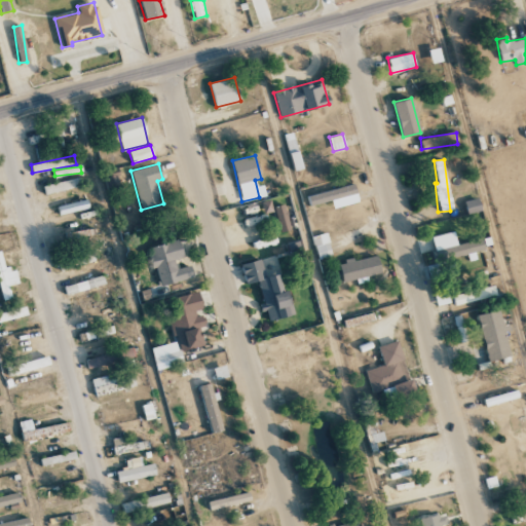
[(42,186),(44,195),(78,186),(76,178),(42,186)]
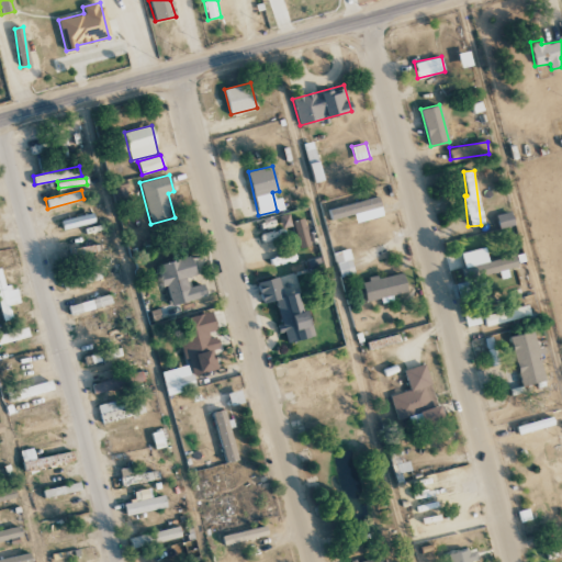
[(382,215),(378,197),(328,209),(330,220),(360,212),(362,221),(382,215)]
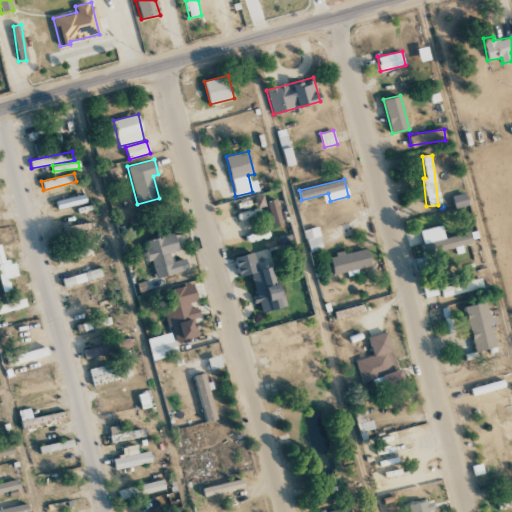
[(452,196),(455,208),(468,204),(465,192),(452,196)]
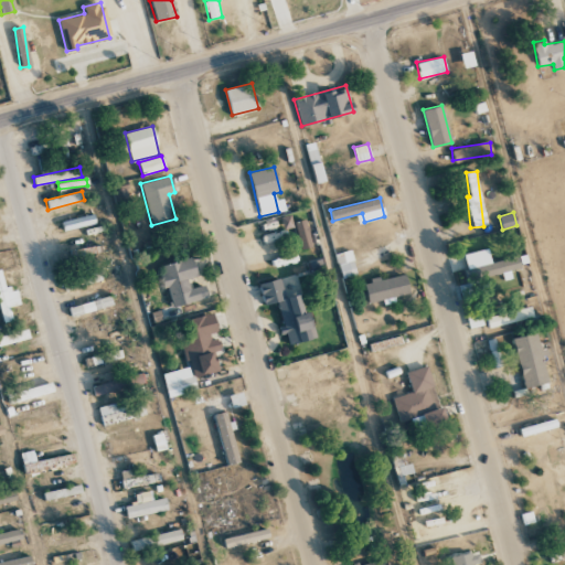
[(294,223),(301,249),(311,246),(304,220),(294,223)]
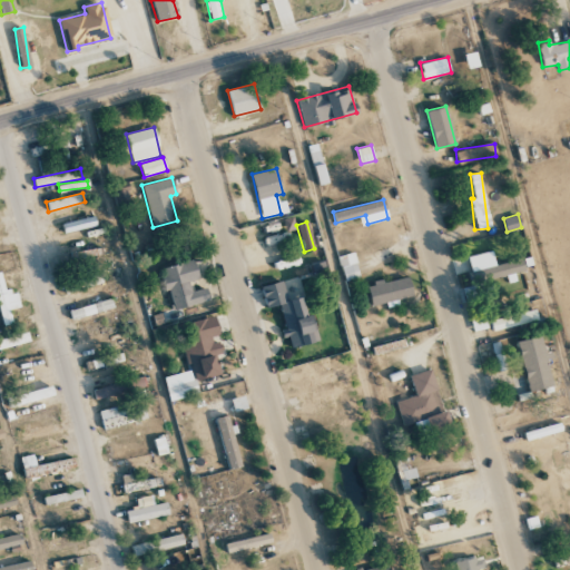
[(469,255),(474,281),(524,271),(522,259),(494,265),(491,251),(469,255)]
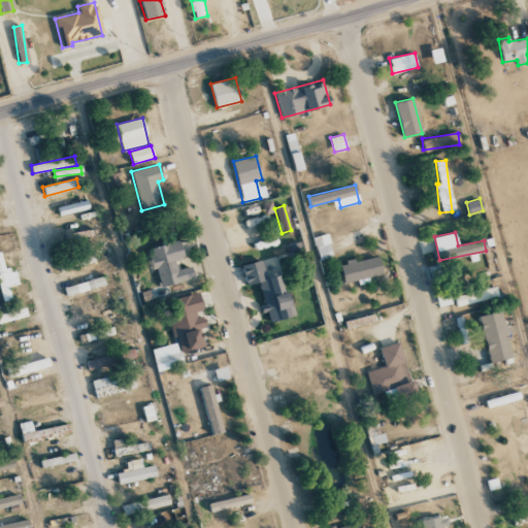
[(333,257),(327,233),(312,237),(319,261),(333,257)]
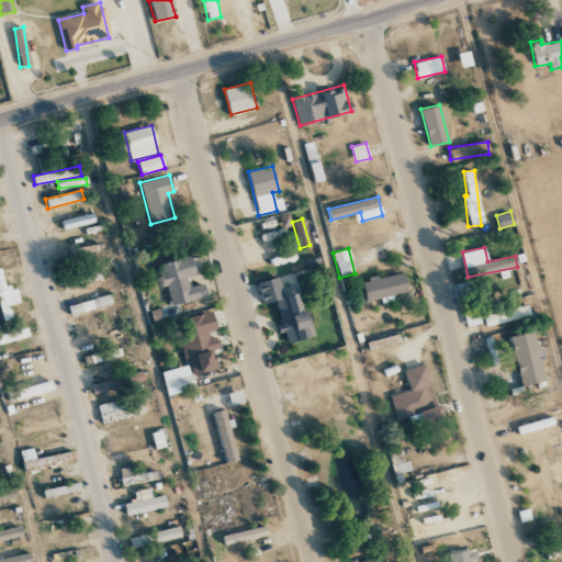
[(159,263),(169,305),(206,295),(203,283),(188,287),(186,277),(195,274),(190,256),(159,263)]
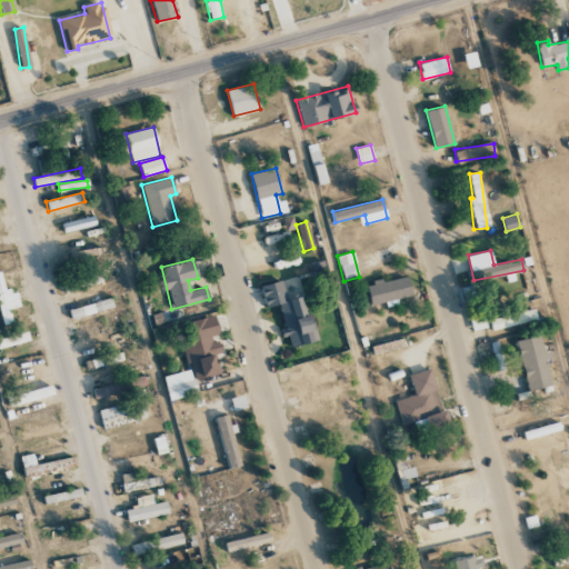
[(9,309),(20,307),(16,289),(5,292),(0,271),(0,316),(1,323),(11,321),(9,309)]
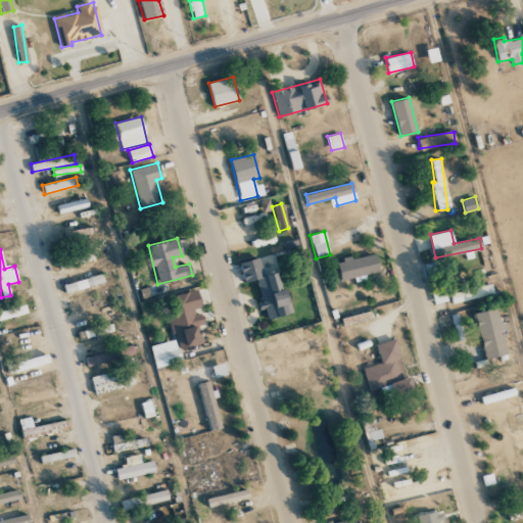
[(378,272),(374,253),(336,262),(340,280),(378,272)]
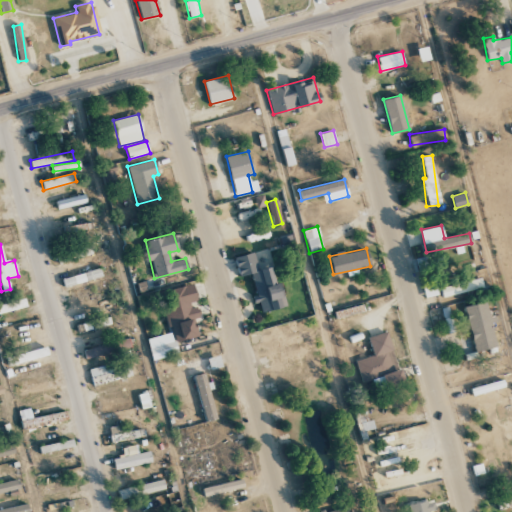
[(62,254),(64,261),(86,256),(85,249),(62,254)]
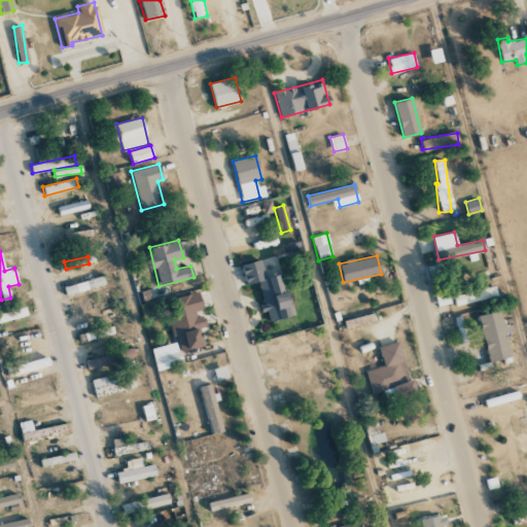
[(241,265),(246,284),(257,281),(265,311),(267,311),(269,321),(293,315),(287,291),(282,292),(278,274),(265,277),(260,259),(241,265)]
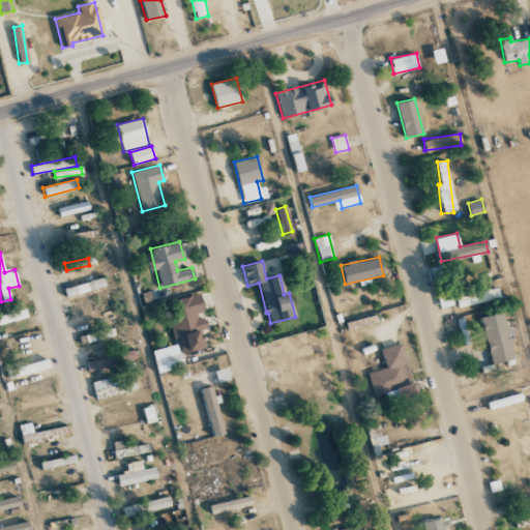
[(64,287),(66,295),(105,288),(104,280),(64,287)]
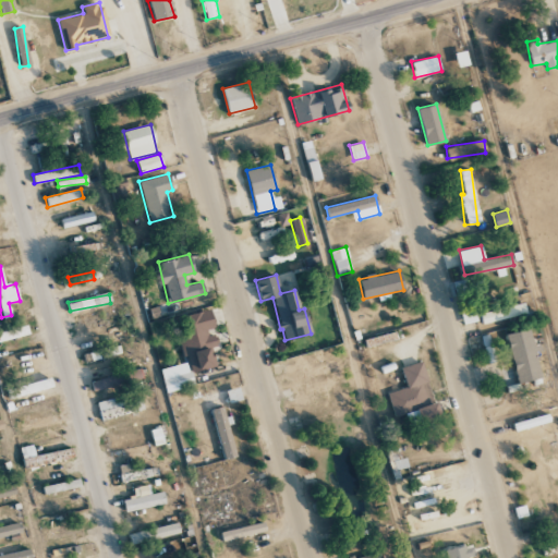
[(480,314),(482,324),(525,313),(523,302),(480,314)]
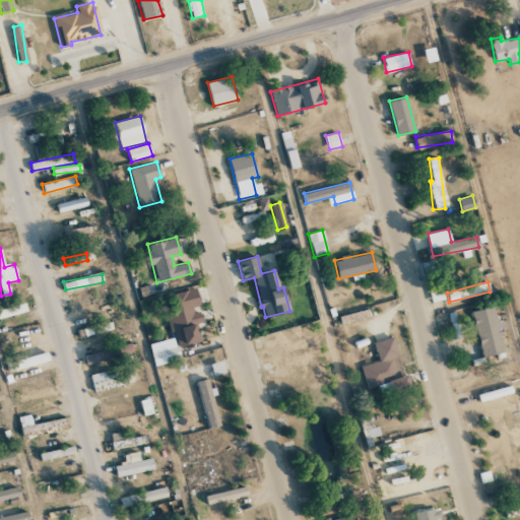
[(202,340),(196,313),(194,314),(193,307),(199,305),(195,288),(164,296),(176,346),(202,340)]
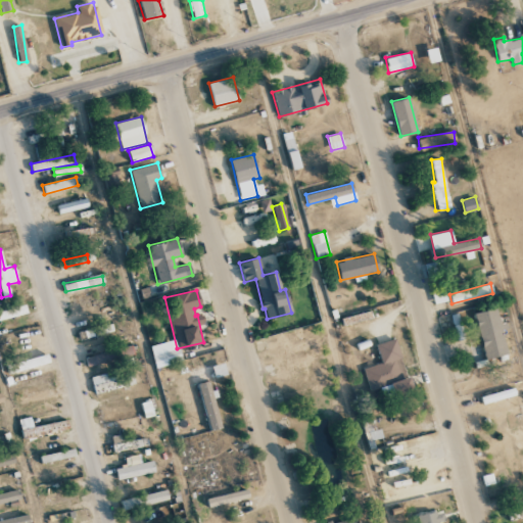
[(0,320),(27,313),(25,304),(0,311),(0,320)]
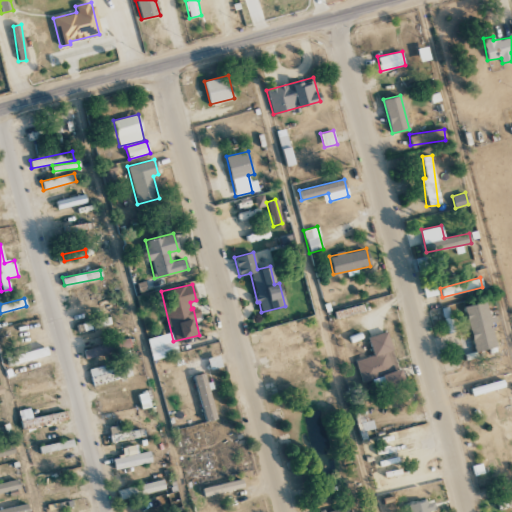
[(475,352),(496,347),(485,301),(464,306),(475,352)]
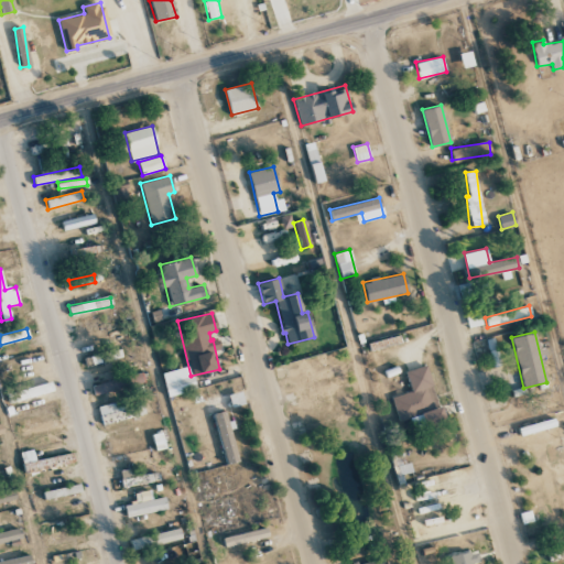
[(391,397),(399,421),(410,418),(413,430),(445,421),(441,404),(437,405),(425,365),(404,371),(411,391),(391,397)]
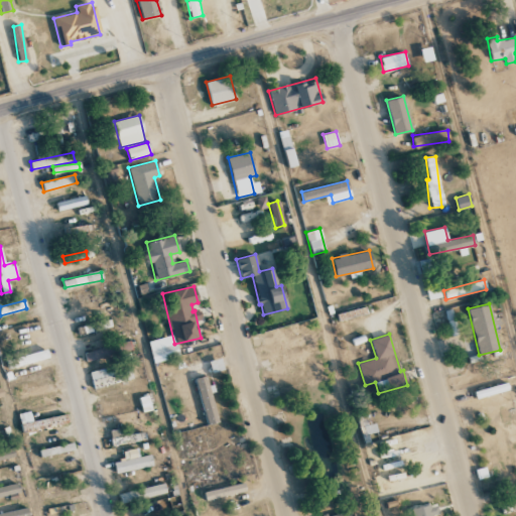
[(148,340),(152,362),(177,358),(174,336),(148,340)]
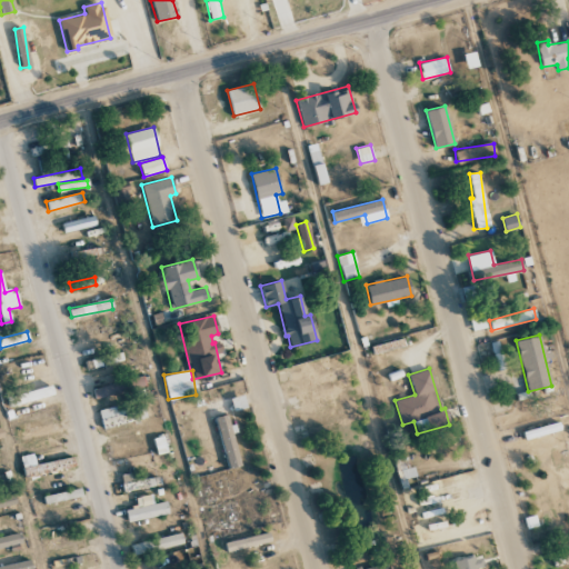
[(131,381),(92,387),(93,397),(132,391),(131,381)]
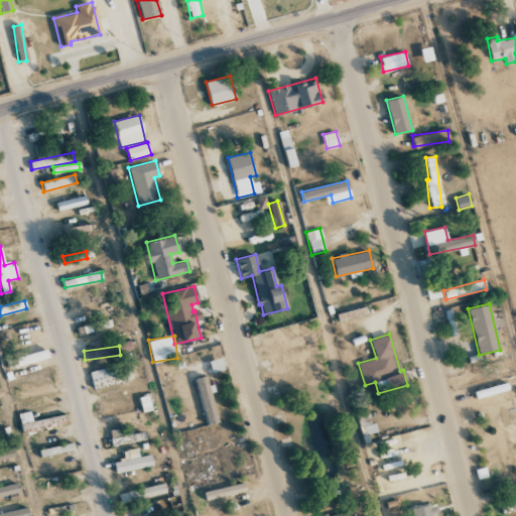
[(89,372),(93,389),(133,379),(130,369),(115,373),(113,366),(89,372)]
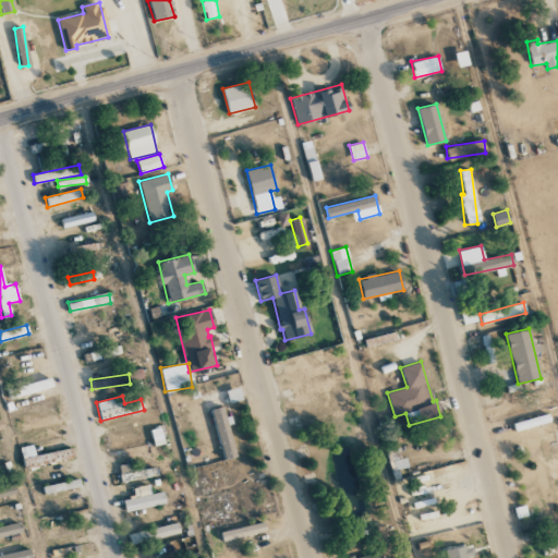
[(210,409),(225,459),(237,456),(221,405),(210,409)]
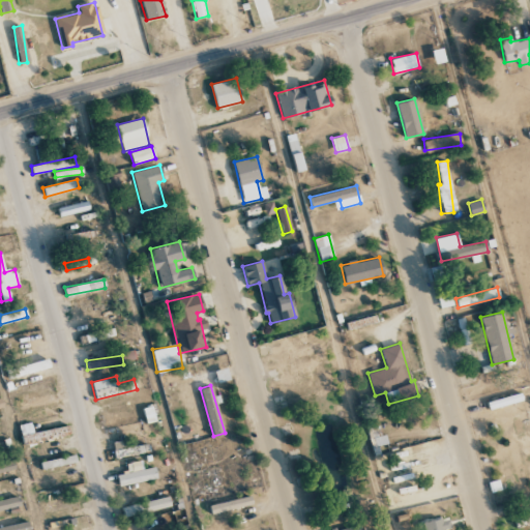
[(19,401),(20,410),(55,404),(54,395),(19,401)]
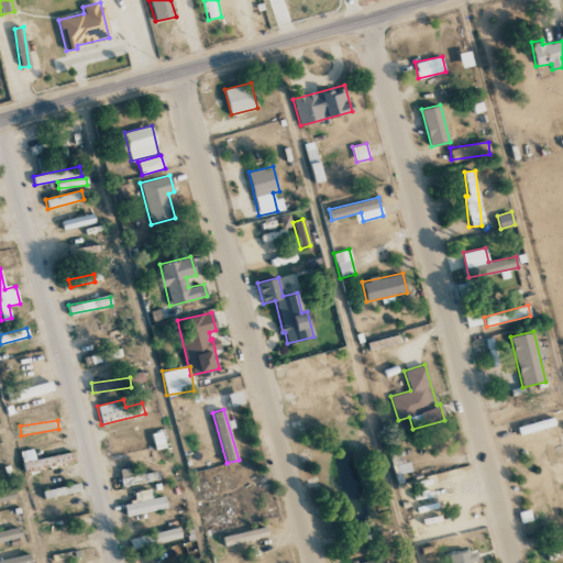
[(21,451),(23,471),(62,465),(61,455),(34,459),(33,449),(21,451)]
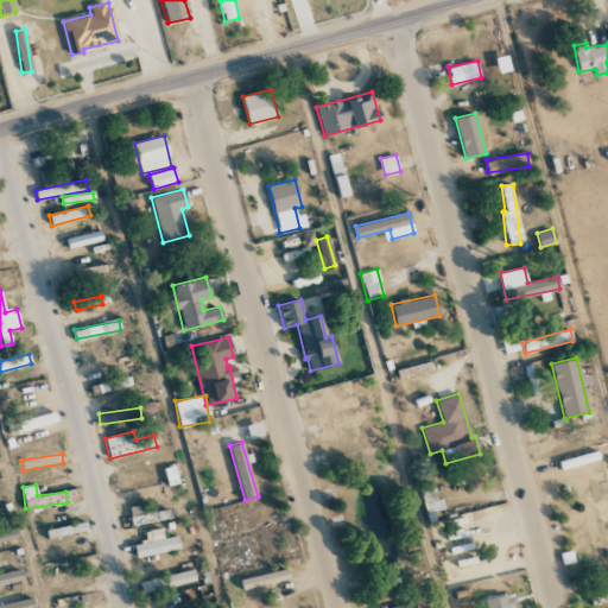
[(436,521),(434,511),(444,508),(442,498),(436,499),(435,488),(420,491),(426,523),(436,521)]
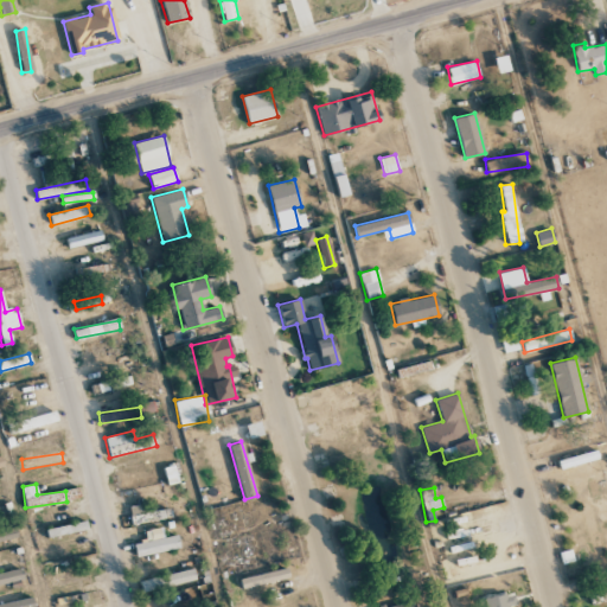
[(158,522),(157,512),(146,512),(146,506),(129,506),(131,523),(158,522)]
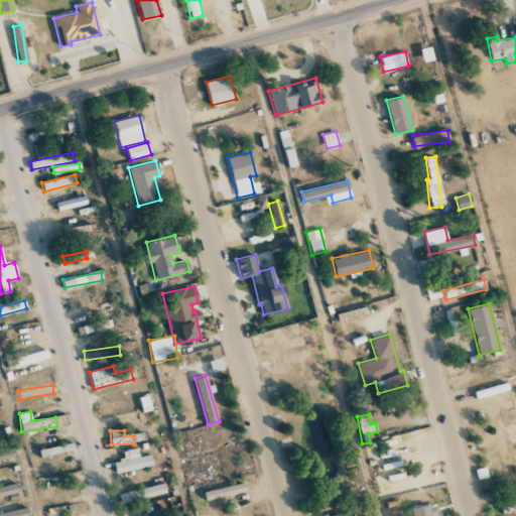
[(498,431),(503,472),(511,471),(506,430),(498,431)]
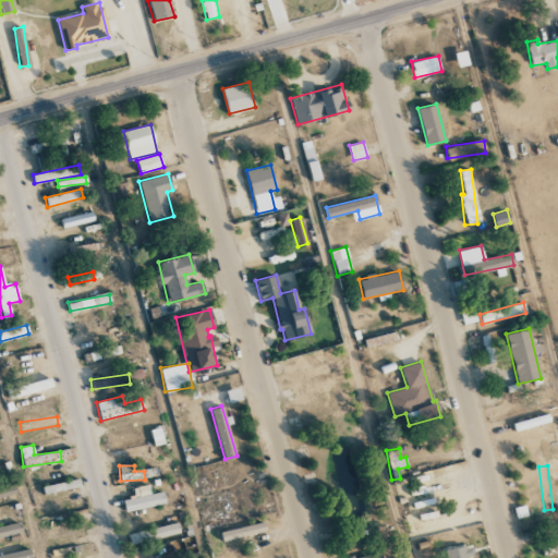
[(41,487),(44,495),(80,485),(77,478),(41,487)]
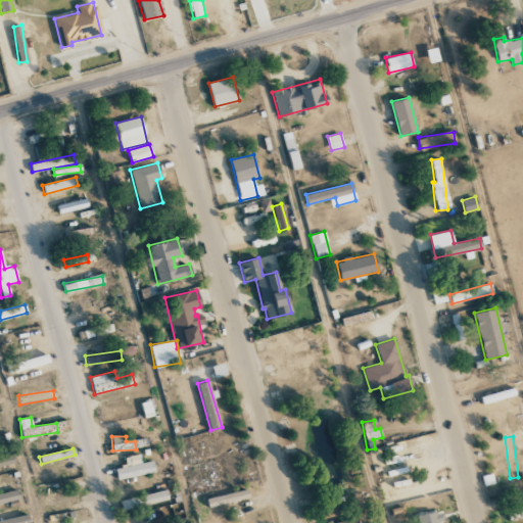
[(124,457),(126,467),(115,468),(116,478),(154,473),(152,461),(140,462),(139,455),(124,457)]
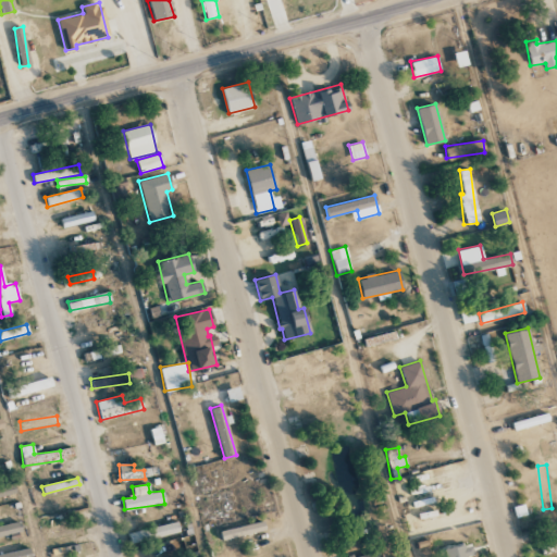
[(0,525),(0,536),(21,531),(19,521),(0,525)]
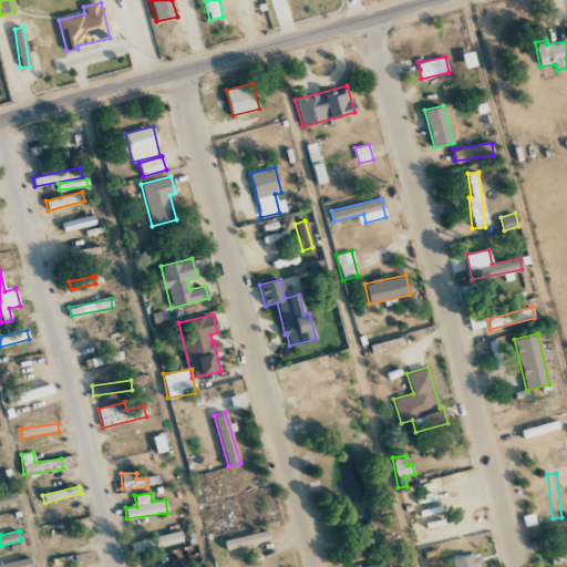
[(131,543),(133,553),(182,540),(179,531),(131,543)]
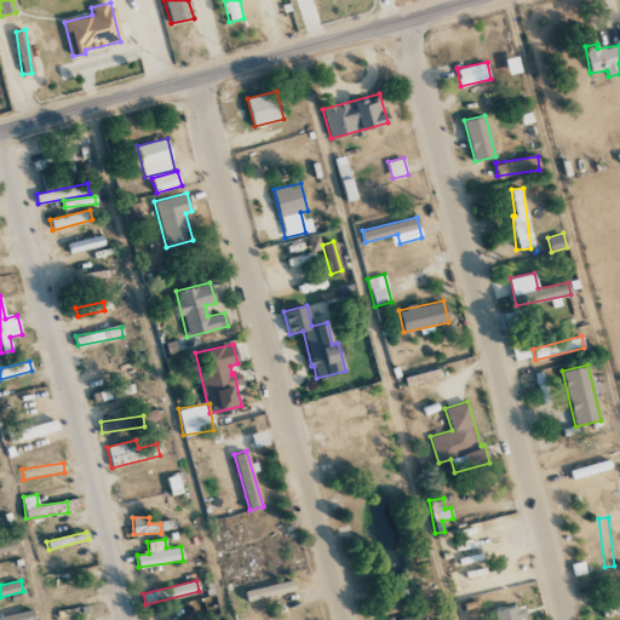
[(293,590),(291,580),(245,592),(247,602),(293,590)]
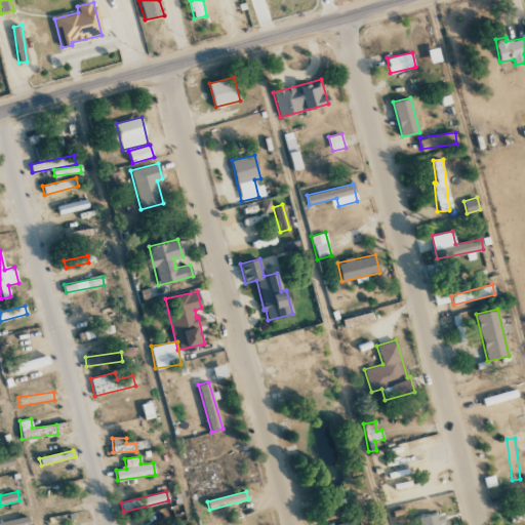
[(77,500),(75,492),(43,500),(45,509),(77,500)]
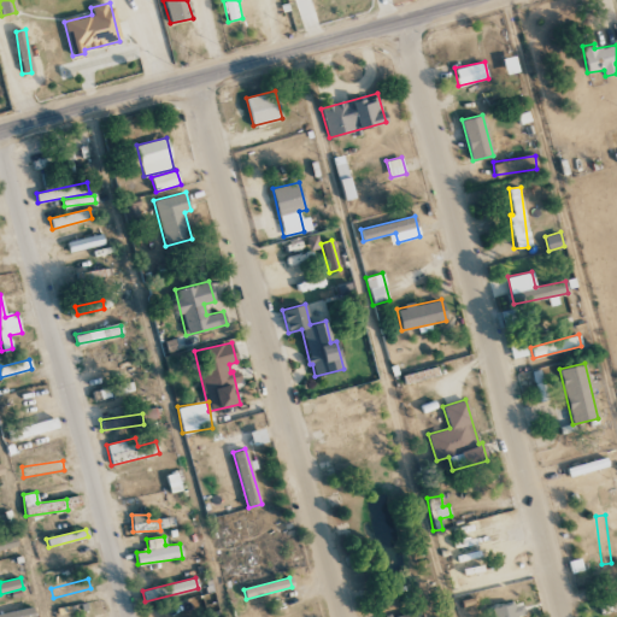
[(493,609),(494,616),(517,616),(524,616),(521,601),(493,609)]
